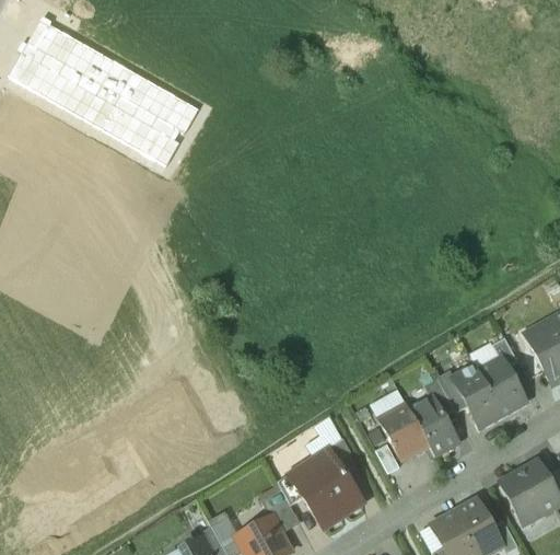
[(559,312),(536,325),(539,332),(532,336),(529,344),(533,351),(541,354),(548,366),(543,369),(550,384),(559,378),(559,312)]
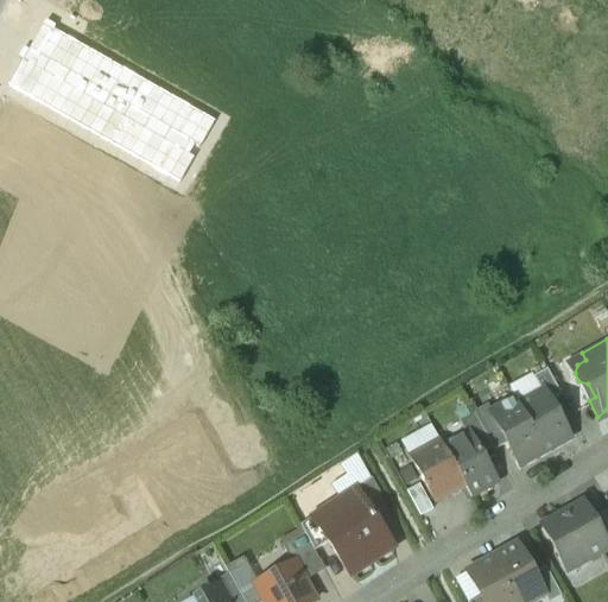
[(542,387),(548,398),(561,391),(546,366),(532,373),(540,388),(542,387)]
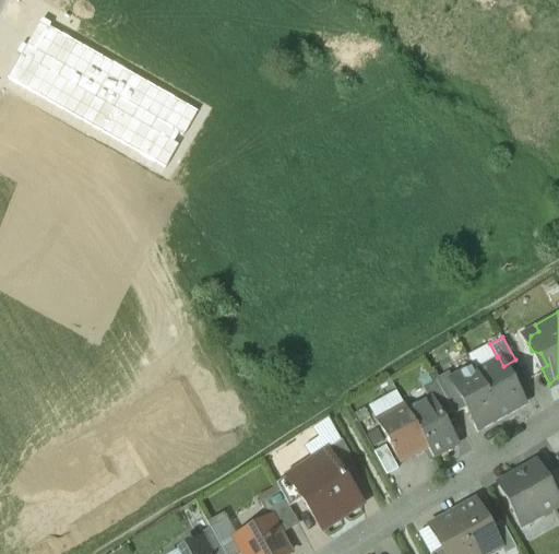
[(503,366),(498,356),(497,357),(476,369),(500,413),(523,401),(503,366)]
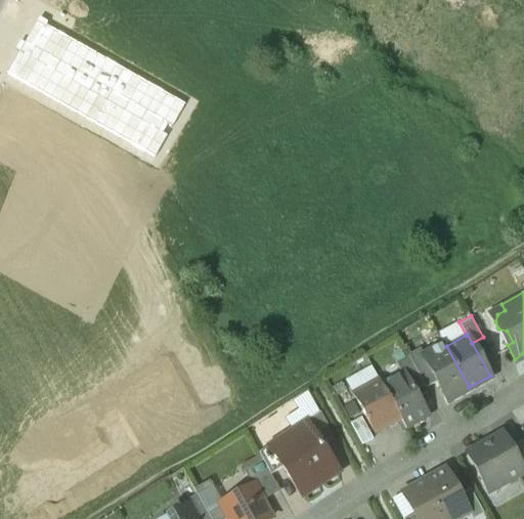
[(446,346),(443,341),(423,352),(422,353),(436,380),(447,399),(469,387),(446,346)]
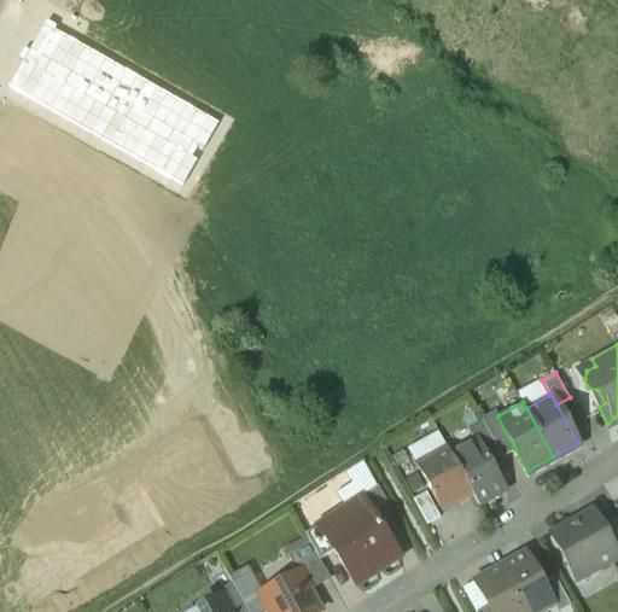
[(482,418),(500,452),(501,454),(514,448),(497,417),(499,415),(495,408),(481,415),(482,418)]
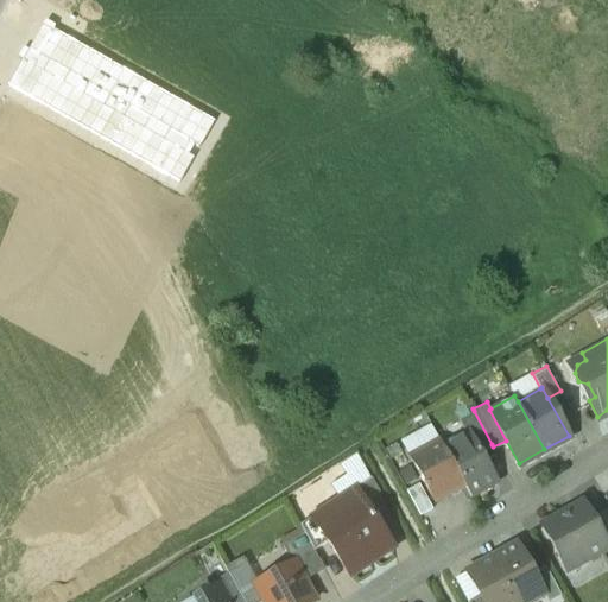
[(468,430),(479,451),(492,444),(474,411),(458,418),(466,431),(468,430)]
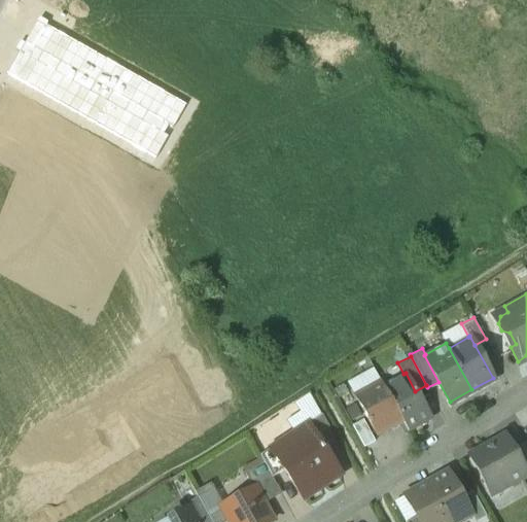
[(403,374),(384,384),(402,418),(408,427),(429,416),(415,391),(406,373),(403,374)]
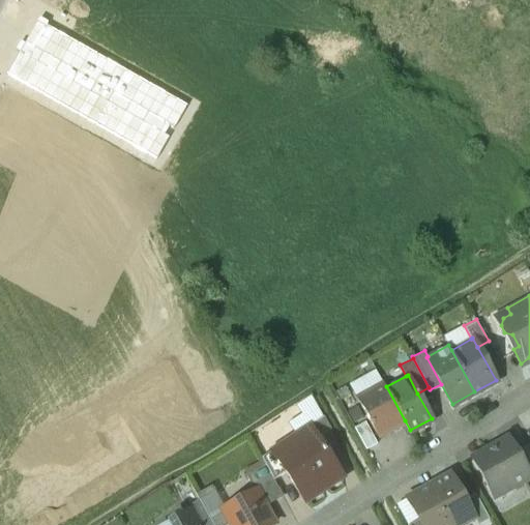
[(382,380),(356,395),(378,435),(405,420),(386,386),(382,380)]
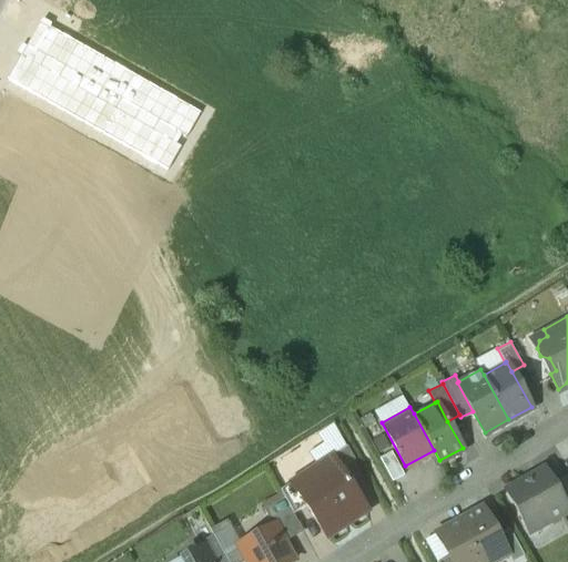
[(331,453),(340,467),(354,457),(346,443),(331,453)]
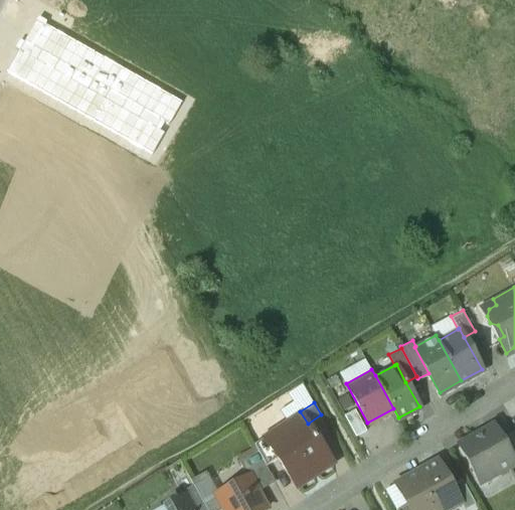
[(344,413),(355,434),(366,429),(354,407),(344,413)]
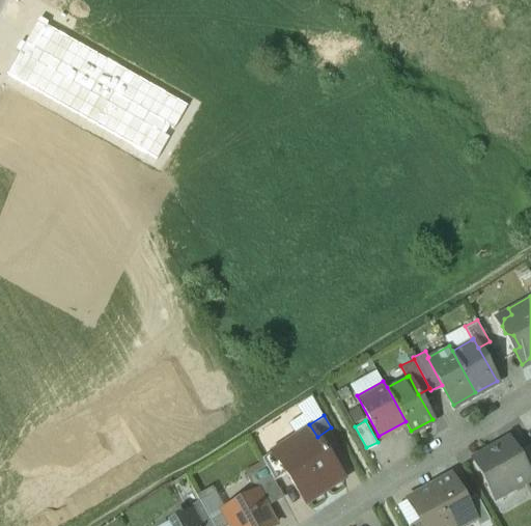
[(309,424),(272,448),(286,471),(306,500),(343,476),(317,437),(309,424)]
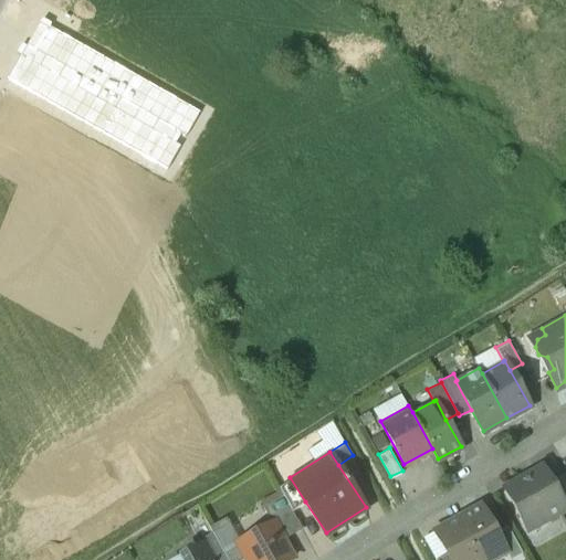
[(551,479),(544,468),(523,479),(521,476),(503,486),(523,520),(538,511),(543,519),(564,508),(565,507),(551,479)]
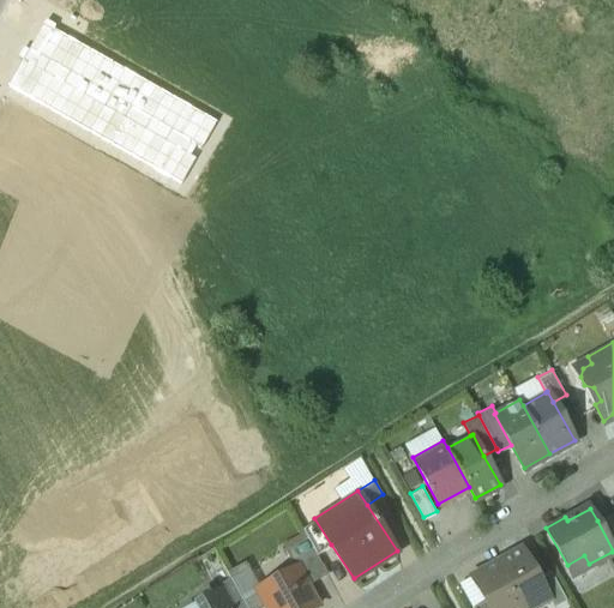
[(613,511),(597,521),(613,551),(612,552),(613,554),(613,511)]
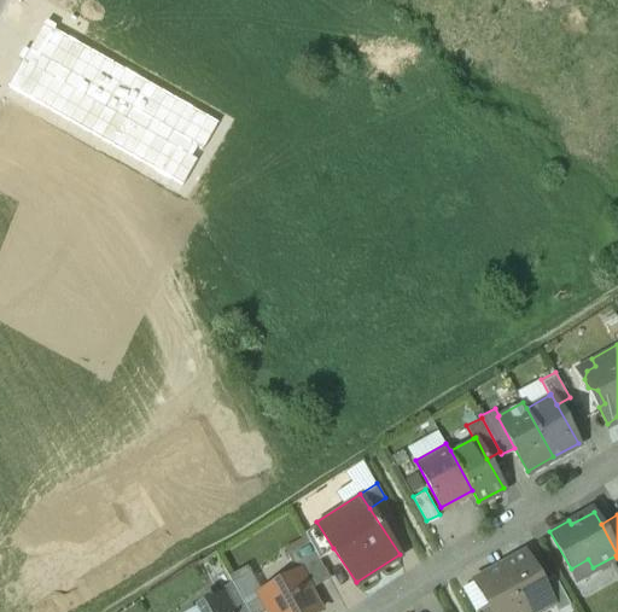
[(309,538),(319,557),(333,548),(316,522),(304,530),(309,538)]
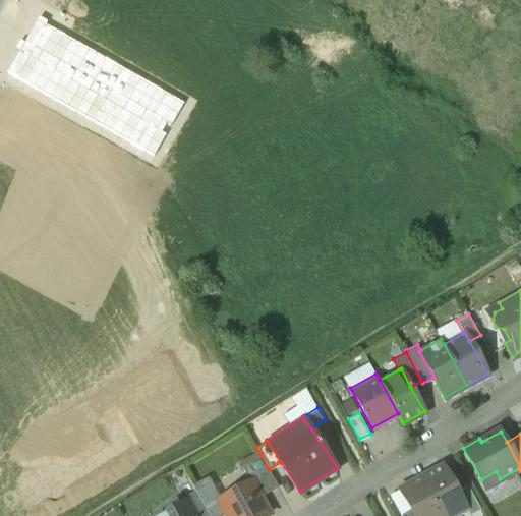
[(251,480),(258,495),(277,484),(269,469),(261,454),(242,465),(250,480),(251,480)]
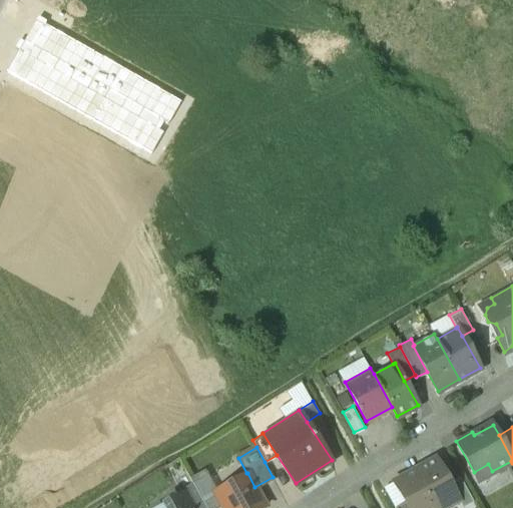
[(449,481),(435,457),(414,468),(436,507),(441,507),(458,499),(449,481)]
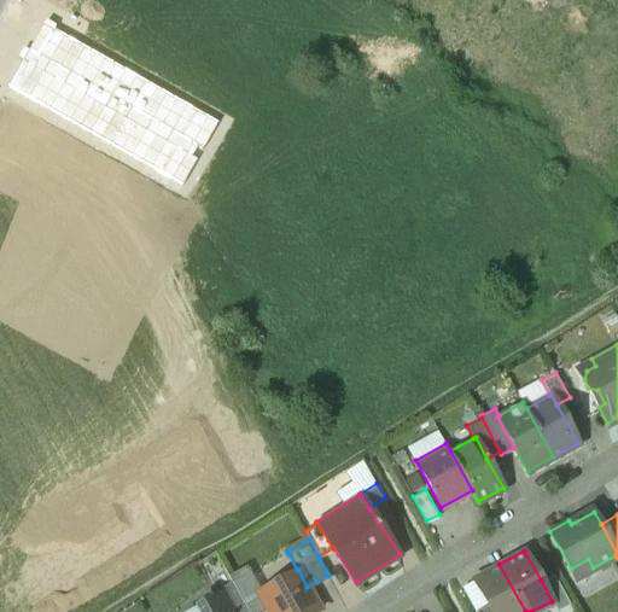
[(525,611),(499,564),(473,578),(488,602),(491,611),(525,611)]
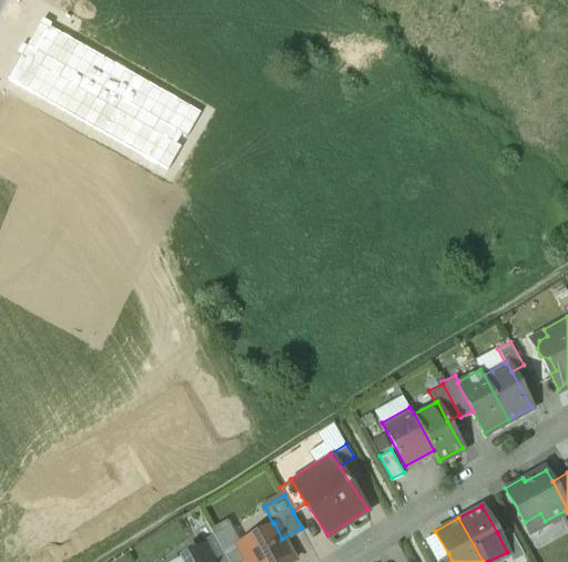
[(273,523),(239,542),(250,561),(284,561),(293,558),(282,539),(274,523),(273,523)]
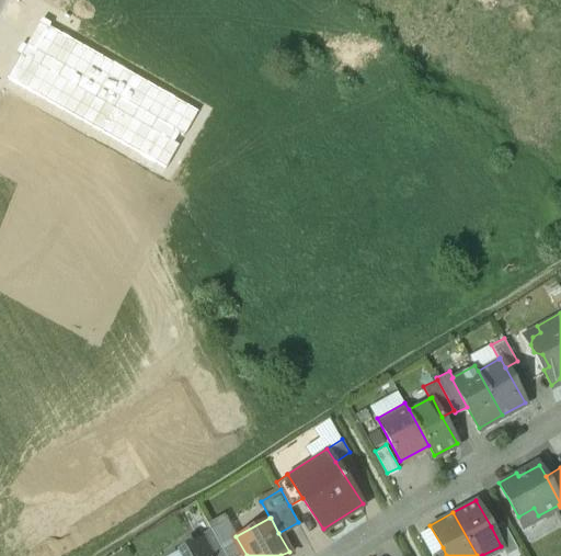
[(491,526),(501,546),(506,555),(518,547),(503,520),(491,526)]
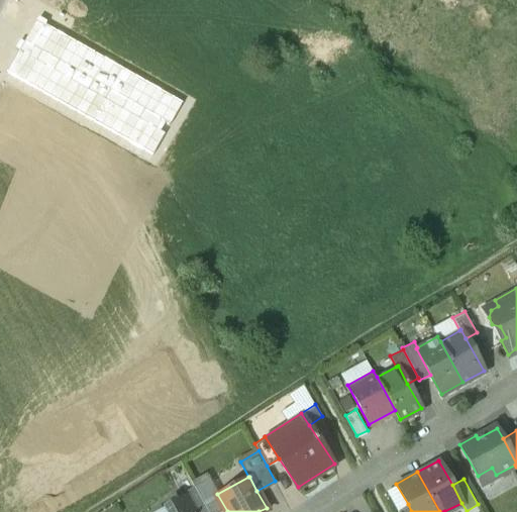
[(208,511),(194,485),(170,501),(171,503),(154,511),(208,511)]
